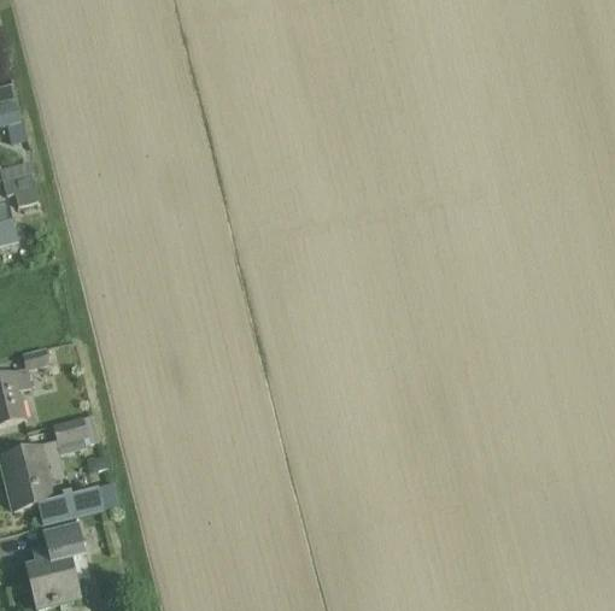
[(0,100),(11,98),(6,78),(0,80),(0,100)]
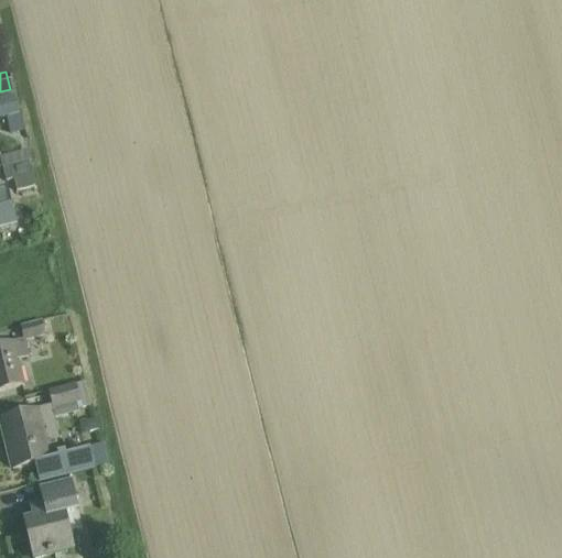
[(0,112),(15,109),(12,90),(0,93),(0,112)]
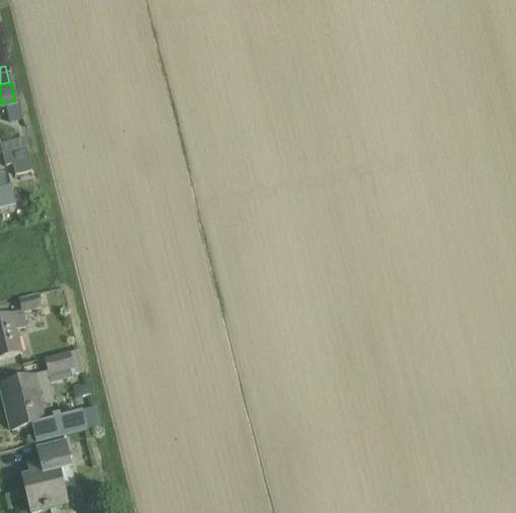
[(0,150),(1,150),(23,145),(23,144),(27,143),(25,134),(0,141),(0,150)]
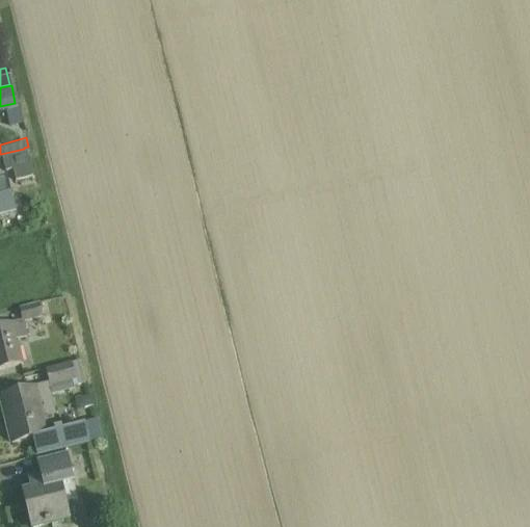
[(15,175),(30,172),(24,149),(1,154),(4,167),(12,165),(15,175)]
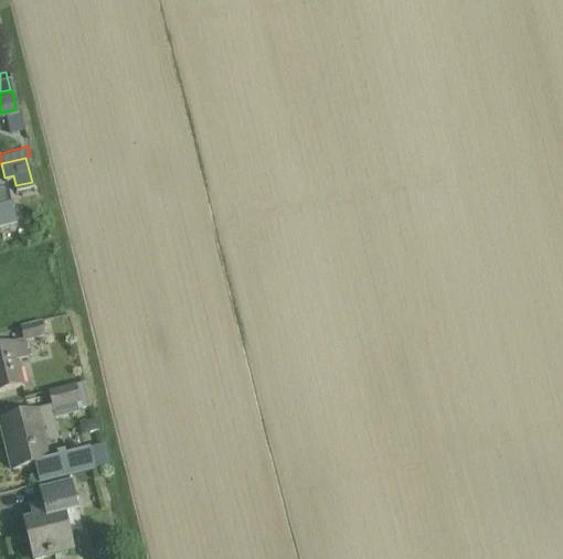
[(0,223),(12,219),(3,183),(0,184),(0,223)]
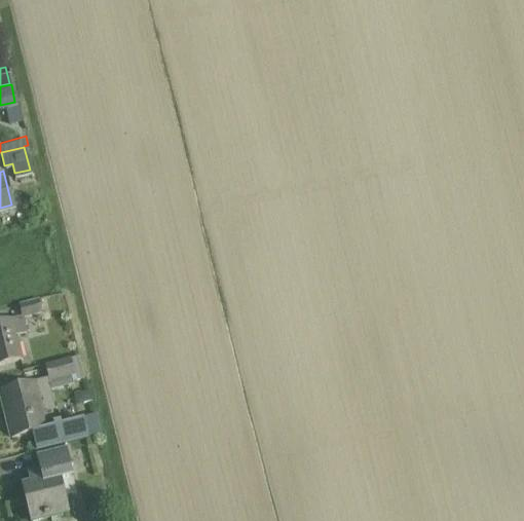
[(0,361),(12,358),(22,356),(15,331),(27,329),(23,314),(41,309),(37,296),(17,301),(21,313),(0,319),(0,361)]
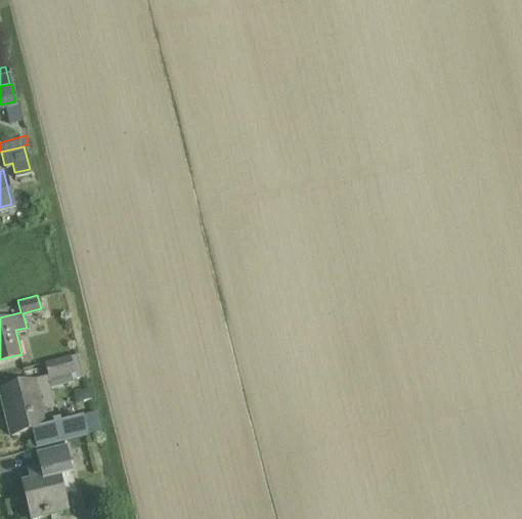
[(73,370),(70,354),(44,360),(48,376),(73,370)]
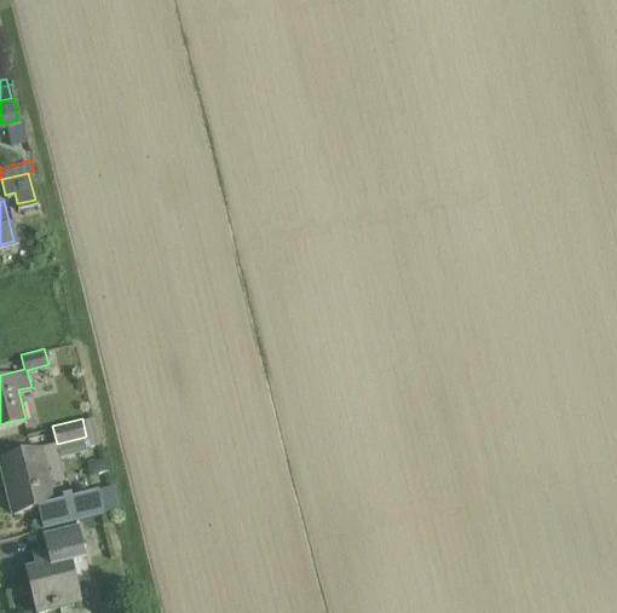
[(50,444),(0,456),(0,461),(12,510),(55,501),(46,467),(56,464),(50,444)]
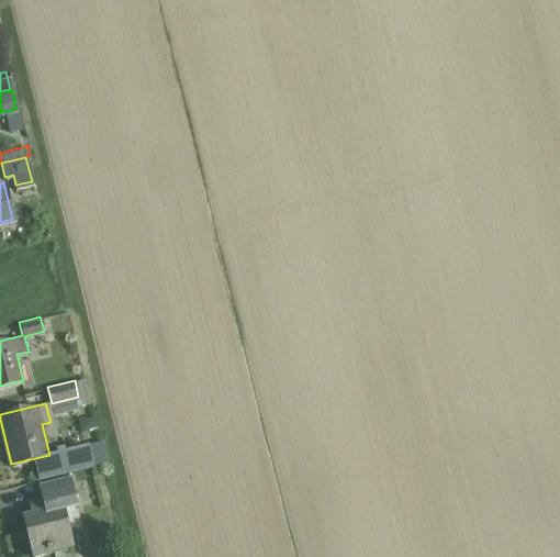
[(23,513),(33,554),(74,544),(69,525),(79,523),(76,505),(78,505),(70,475),(40,481),(43,494),(33,497),(36,510),(23,513)]
